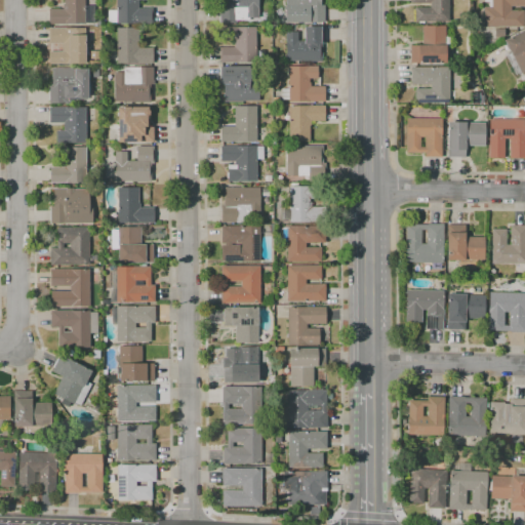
[(66,25),(49,25),(49,9),(63,9),(63,5),(64,5),(64,0),(85,0),(85,5),(94,5),(94,23),(85,23),(85,24),(66,24),(66,25)]
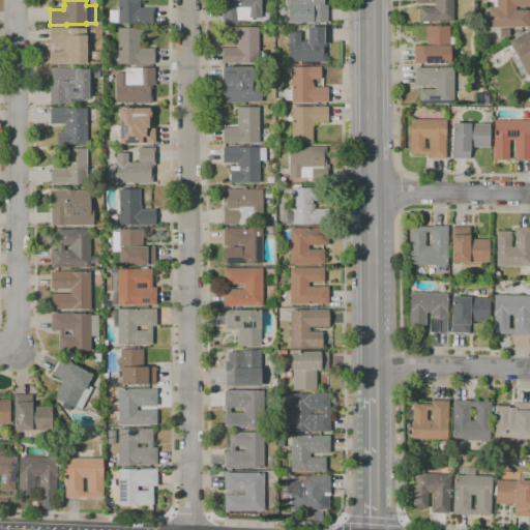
[(154,24),(140,25),(140,24),(118,24),(118,23),(110,23),(109,10),(118,10),(118,0),(140,0),(140,8),(154,8),(154,24)]
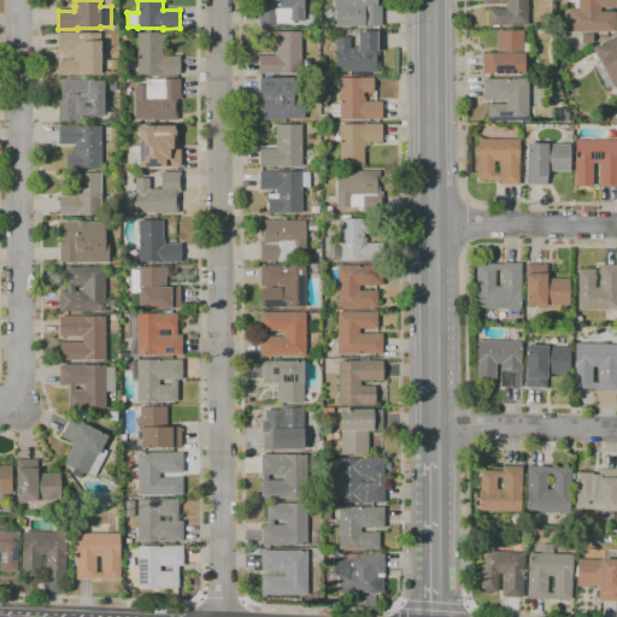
[(278,27),(258,27),(258,9),(260,9),(260,0),(304,0),(304,10),(304,21),(293,21),(293,24),(278,24),(278,27)]
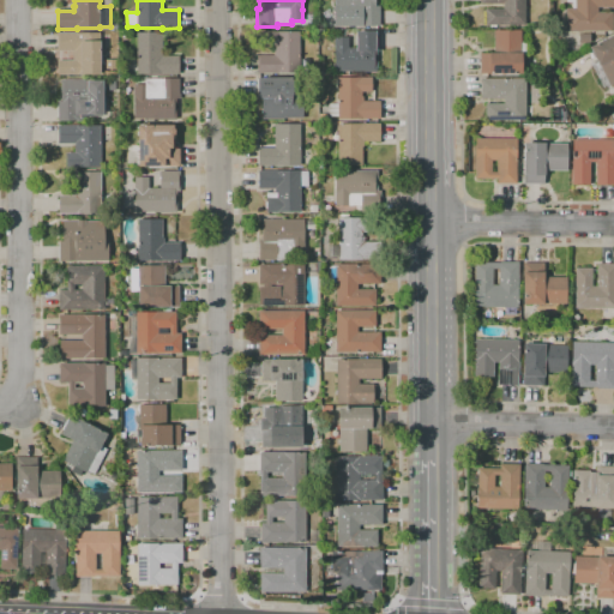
[(379,26),(335,26),(335,10),(333,10),(333,0),(375,0),(375,6),(379,6),(379,26)]
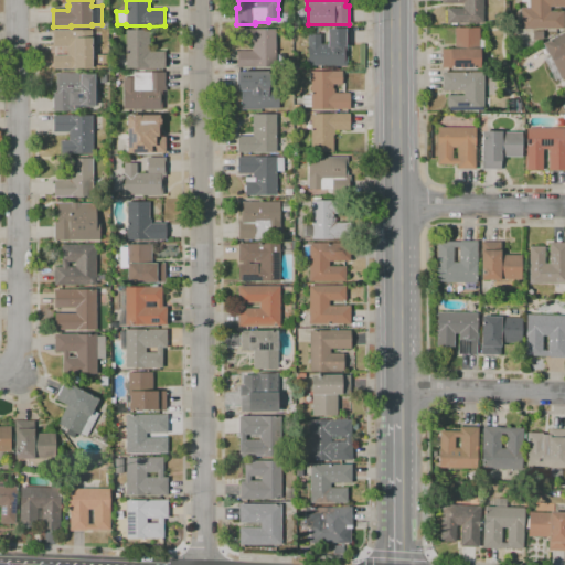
[(483,0),(483,23),(446,23),(446,8),(462,8),(462,3),(441,3),(441,0),(483,0)]
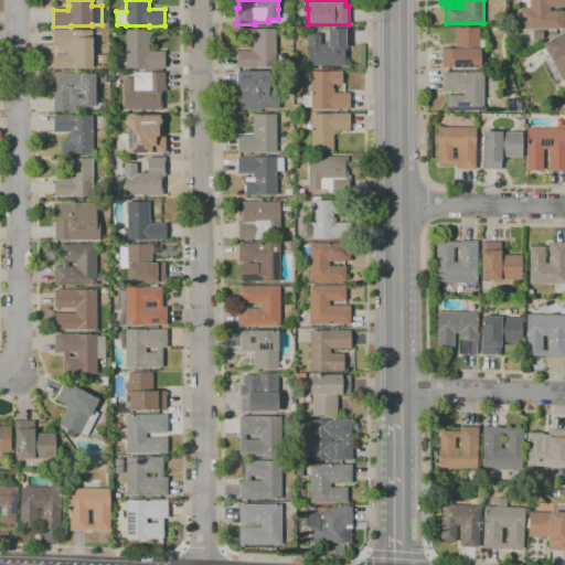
[(564,30),(521,29),(521,8),(526,8),(526,2),(521,2),(521,0),(564,0),(564,7),(550,7),(550,12),(564,12),(564,30)]
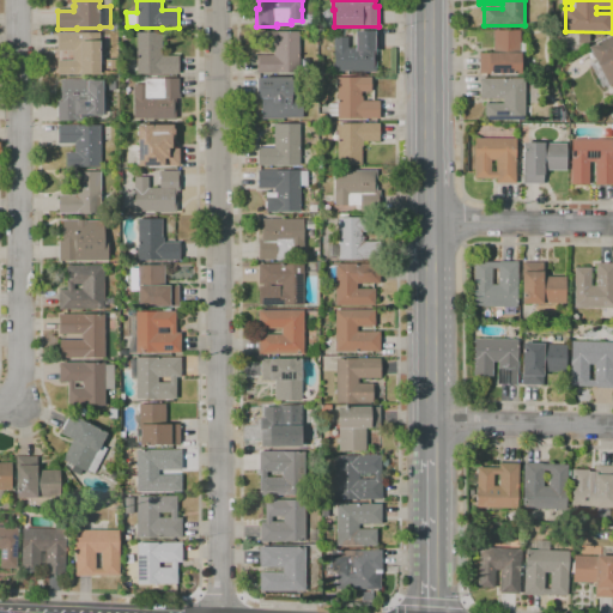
[(521,74),(479,74),(479,53),(493,53),(493,30),(520,30),(520,42),(525,42),(525,54),(521,54),(521,61),(522,61),(522,68),(521,68),(521,74)]
